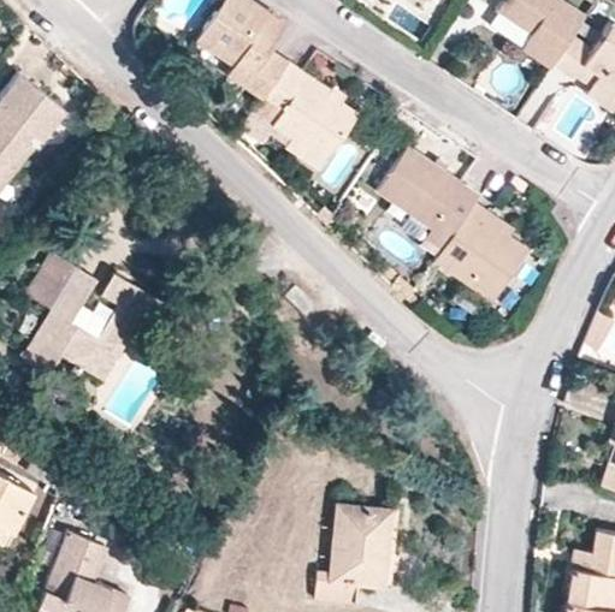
[(270,49),(287,24),(252,0),(223,0),(195,41),(232,66),(226,75),(261,99),(288,61),(270,49)]
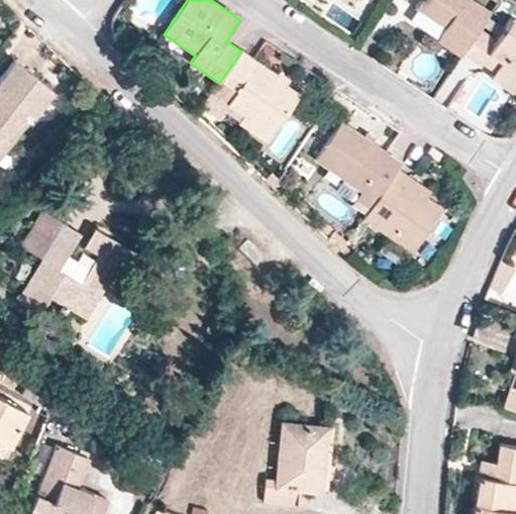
[(481,31),(492,16),(468,0),(422,0),(412,16),(440,36),(437,41),(461,59),(466,54),(481,31)]
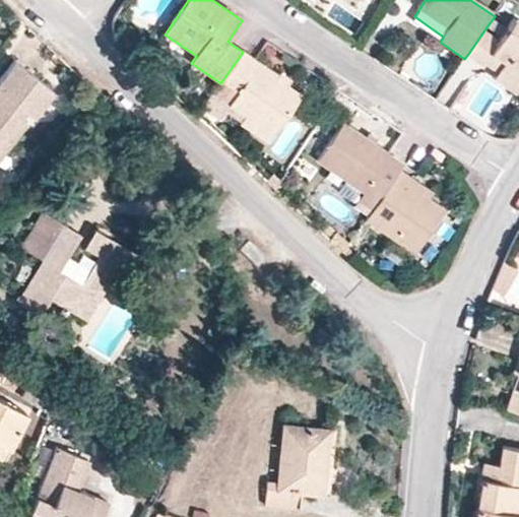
[(443,37),(414,16),(410,22),(440,42),(443,37)]
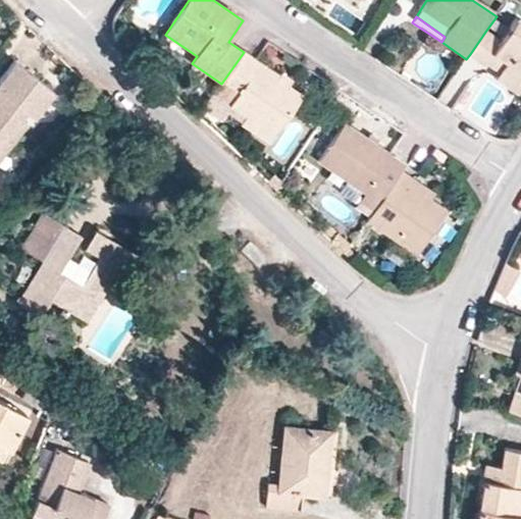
[(520,21),(517,19),(502,43),(485,32),(470,54),(487,66),(495,57),(506,65),(500,74),(520,88),(520,21)]
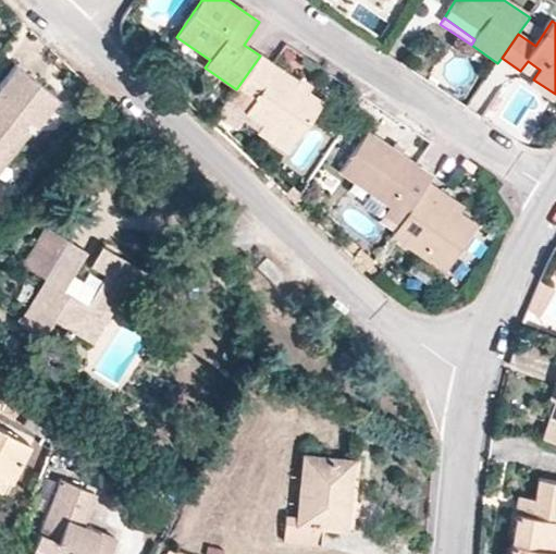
[(324,105),(296,85),(298,82),(260,56),(229,101),(248,115),(263,126),(295,147),(324,105)]
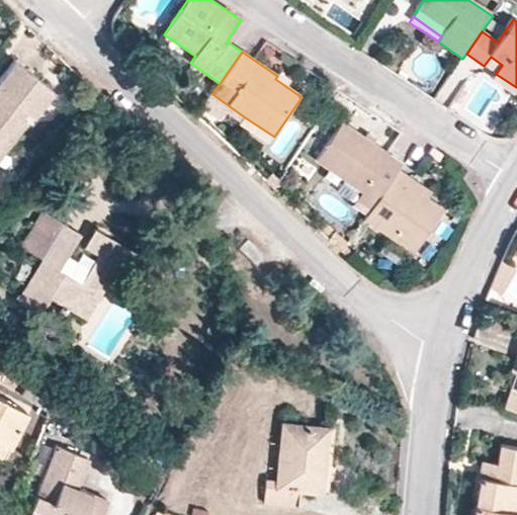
[(496,74),(502,65),(491,57),(484,66),(496,74)]
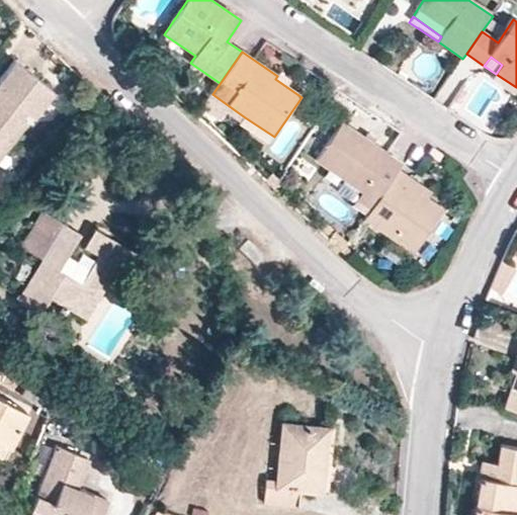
[(54,92),(16,62),(0,82),(0,140),(9,148),(27,124),(19,118),(24,112),(32,118),(54,92)]
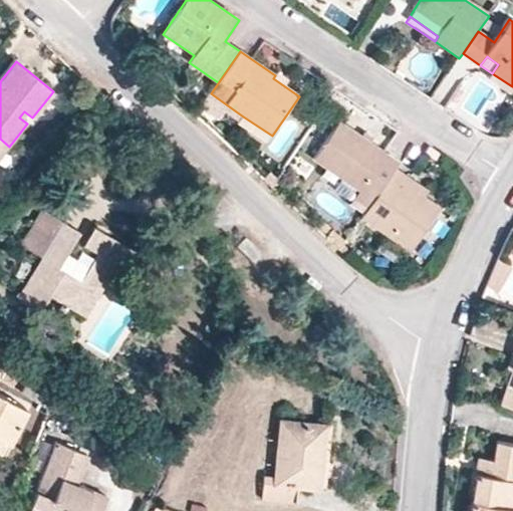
[(288,81),(277,73),(273,78),(285,86),(288,81)]
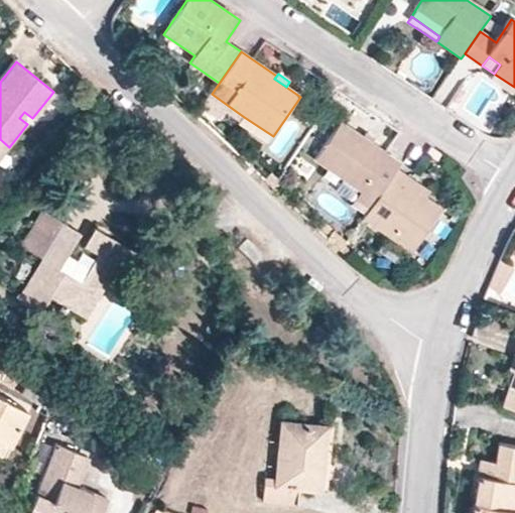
[(514,87),(494,74),(490,79),(511,94),(514,90),(514,87)]
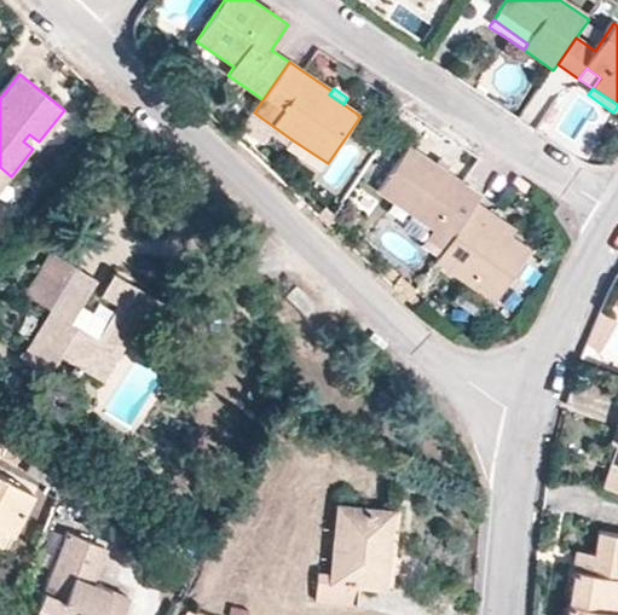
[(254,112),(242,131),(264,146),(271,135),(276,128),(254,112)]
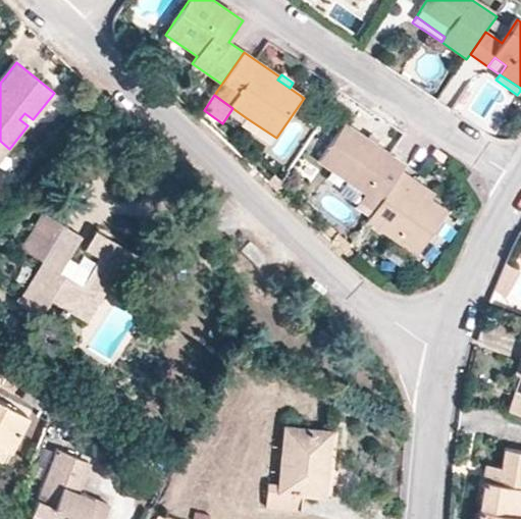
[(247,118),(232,108),(228,114),(243,123),(247,118)]
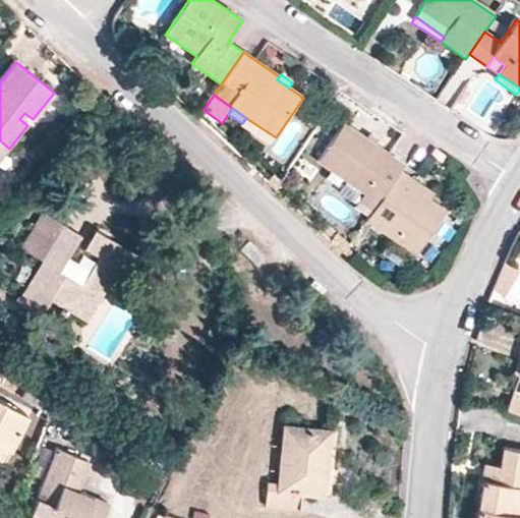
[(242,123),(241,124),(271,145),(276,137),(246,118),(242,123)]
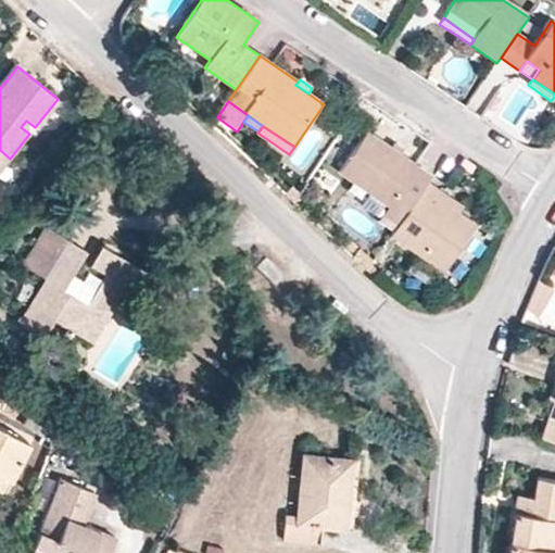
[(392,149),(367,133),(339,174),(391,209),(404,218),(428,183),(432,176),(401,154),(392,149)]
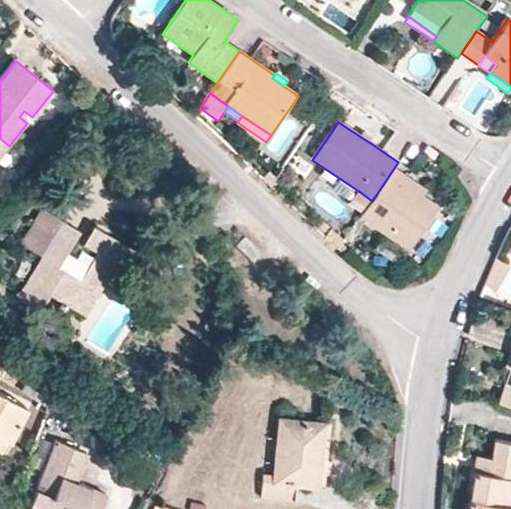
[(364,132),(361,137),(369,142),(372,137),(364,132)]
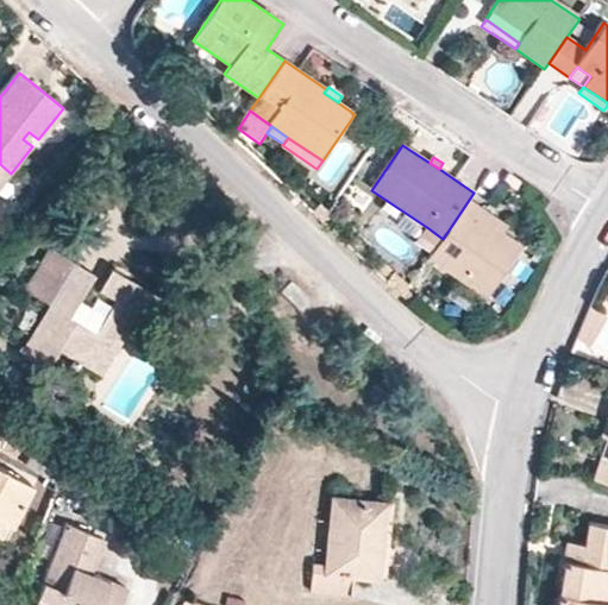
[(0,187),(11,174),(0,164),(0,187)]
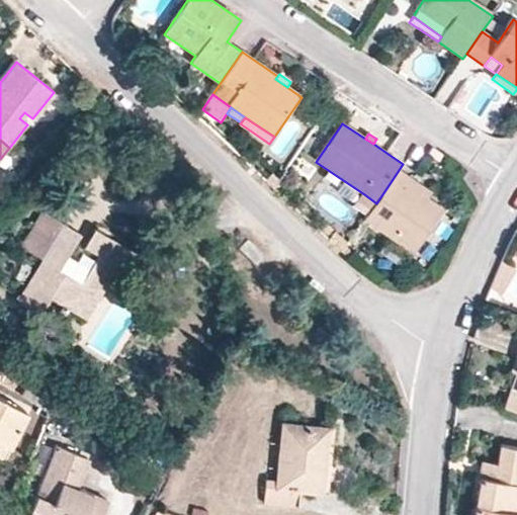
[(414,254),(444,209),(410,186),(414,180),(399,170),(376,203),(367,218),(364,221),(414,254)]
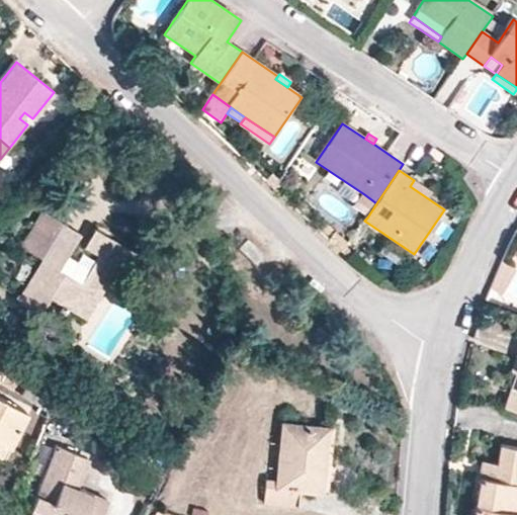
[(270,177),(266,183),(274,190),(279,182),(270,177)]
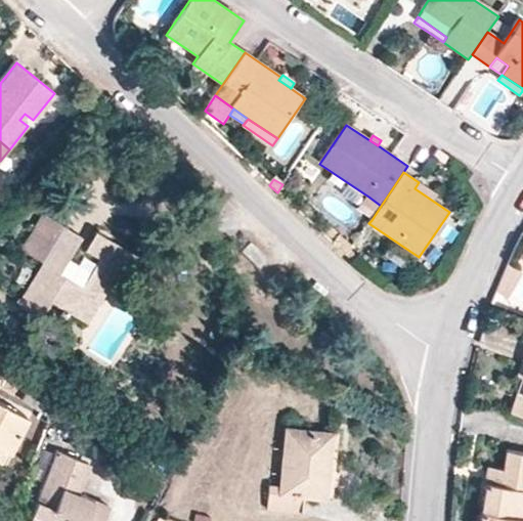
[(438,196),(419,182),(415,188),(434,202),(438,196)]
